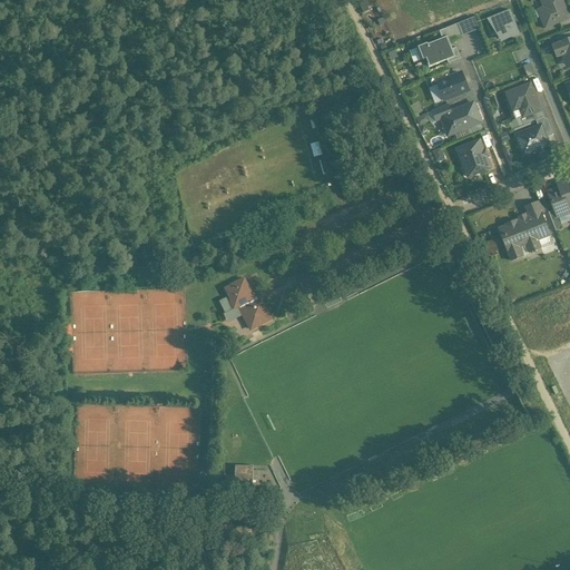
[(540,0),(547,16),(541,18),(546,29),(569,19),(569,17),(568,12),(567,11),(564,7),(564,6),(562,0),(540,0)]
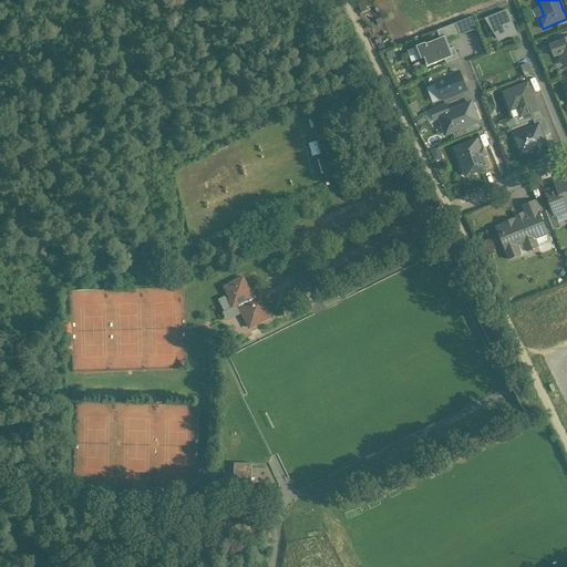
[(497,47),(517,38),(506,12),(483,22),(497,47)]
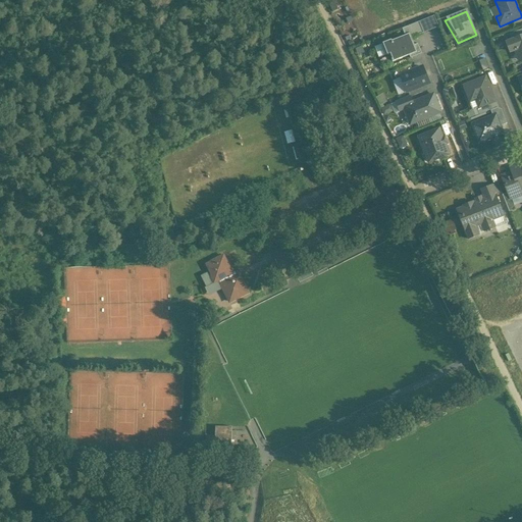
[(512,40),(521,36),(521,29),(510,34),(512,40)]
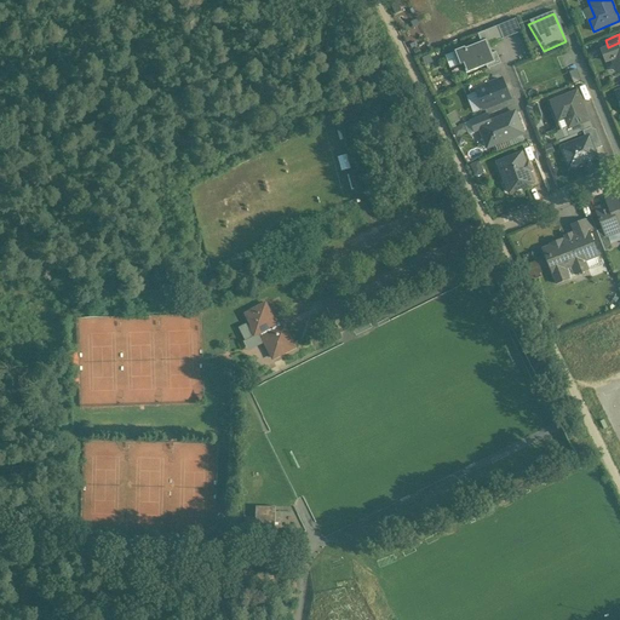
[(495,62),(487,40),(454,53),(463,75),(495,62)]
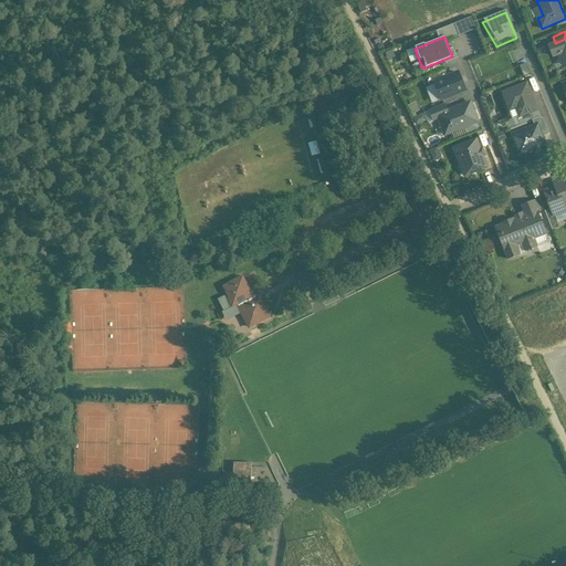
[(559,53),(564,65),(565,64),(565,39),(555,43),(555,44),(549,46),(553,56),(559,53)]
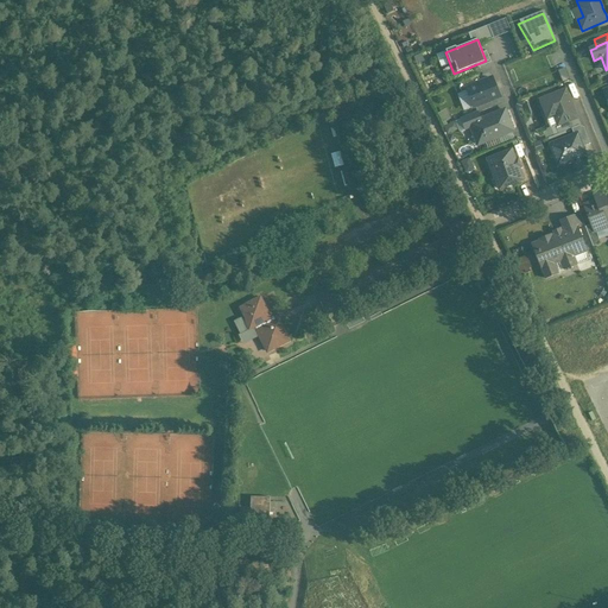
[(492,78),(467,89),(474,107),(500,97),(492,78)]
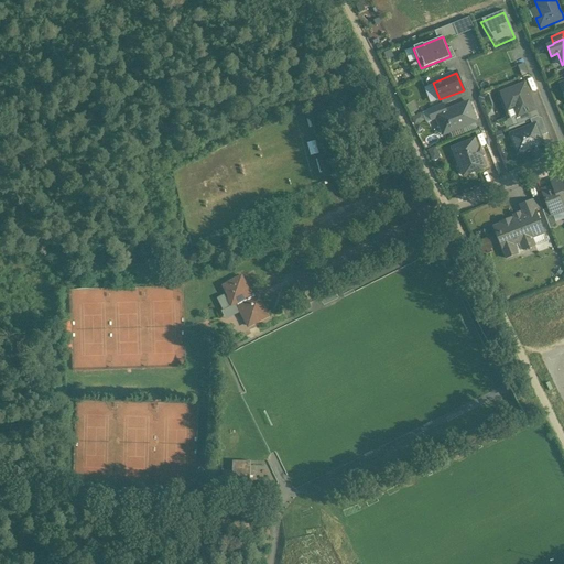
[(525,83),(501,93),(506,104),(511,101),(518,117),(537,110),(525,83)]
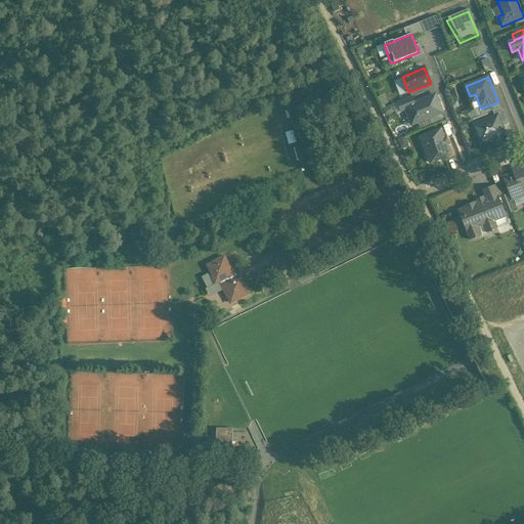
[(434,96),(406,108),(412,123),(440,112),(434,96)]
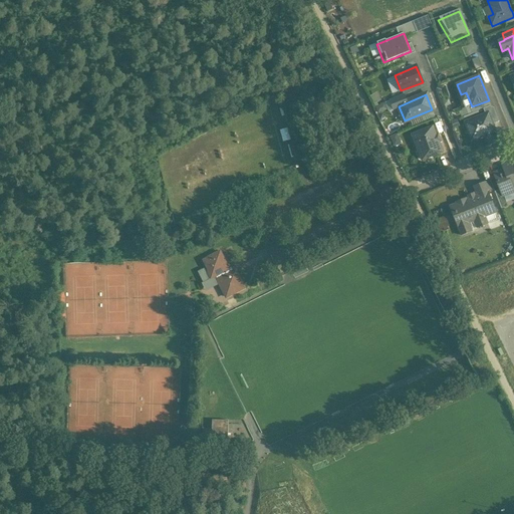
[(488,113),(466,122),(473,140),(495,131),(488,113)]
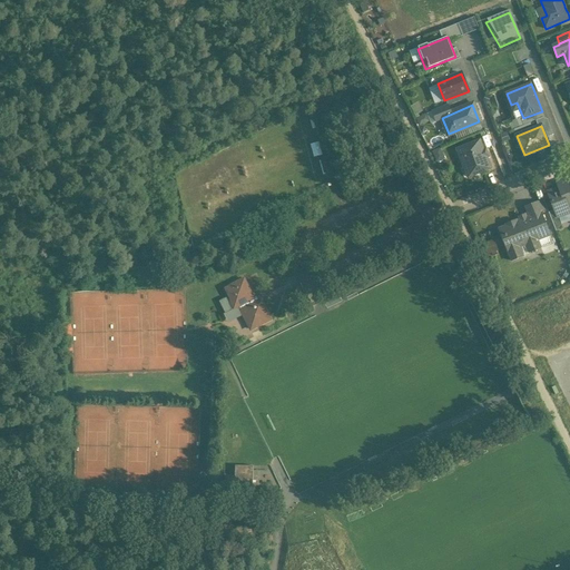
[(492,169),(480,140),(457,149),(468,178),(492,169)]
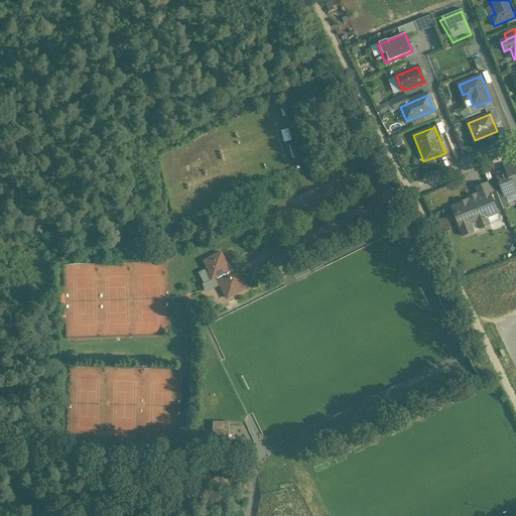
[(290,142),(293,156),(303,154),(299,140),(290,142)]
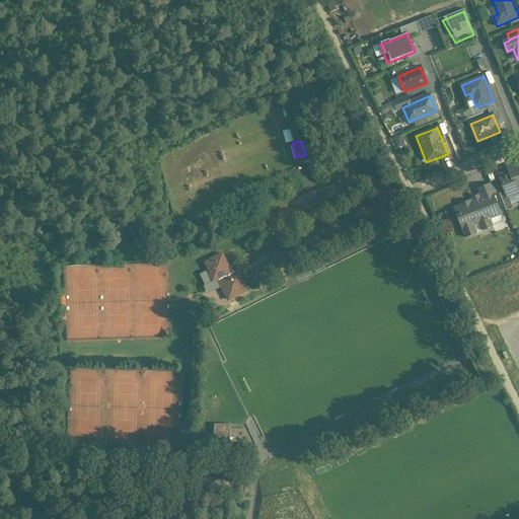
[(509,171),(499,175),(505,192),(508,198),(509,198),(518,194),(518,190),(518,189),(518,173),(516,165),(508,168),(509,171)]
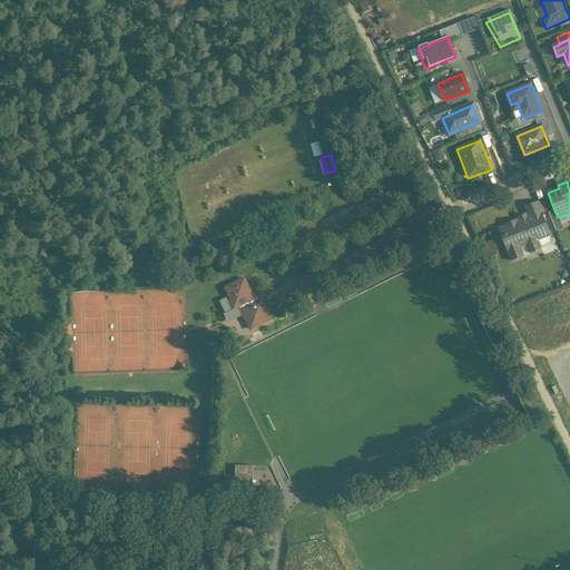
[(543,200),(538,203),(541,212),(548,209),(543,200)]
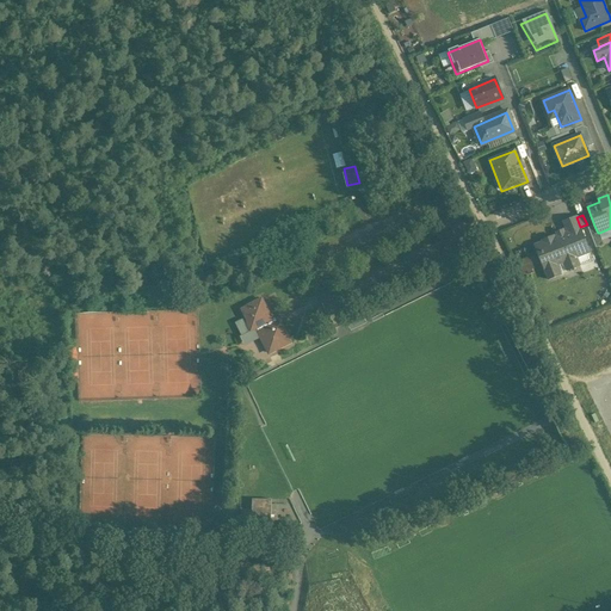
[(543,242),(535,246),(549,281),(561,275),(561,273),(567,271),(580,266),(576,258),(590,253),(580,227),(576,217),(563,222),(568,233),(565,234),(563,233),(557,235),(557,236),(555,238),(554,236),(542,241),(543,242)]
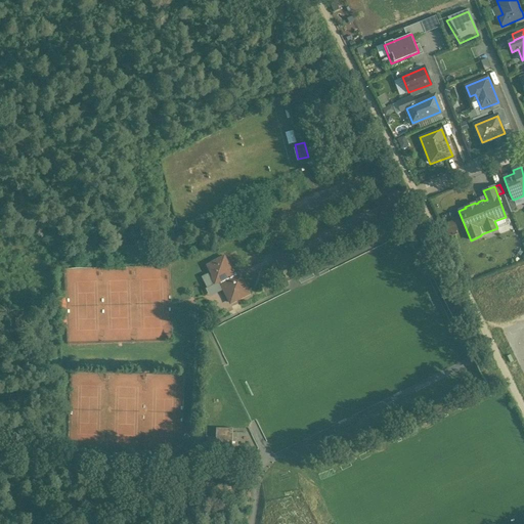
[(513,200),(510,193),(505,195),(511,212),(511,213),(518,210),(514,200),(513,200)]
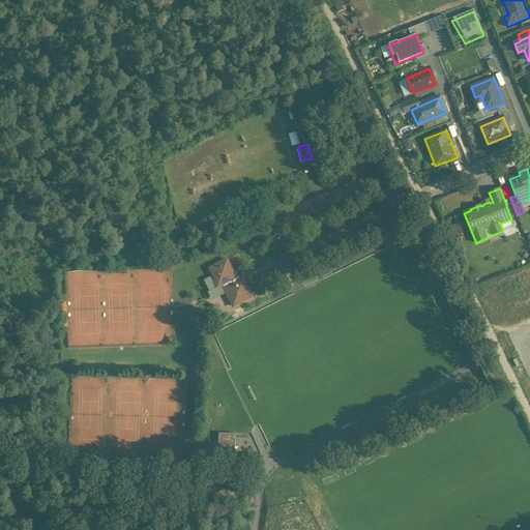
[(458,224),(449,227),(453,236),(458,235),(459,238),(463,236),(461,234),(462,233),(458,224)]
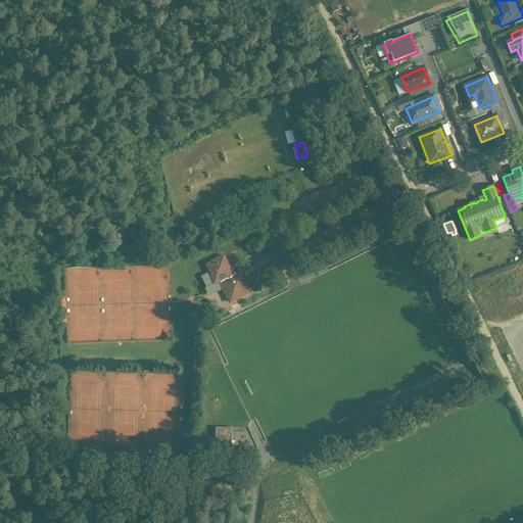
[(235,278),(224,256),(206,266),(216,283),(220,281),(231,302),(248,293),(239,276),(235,278)]
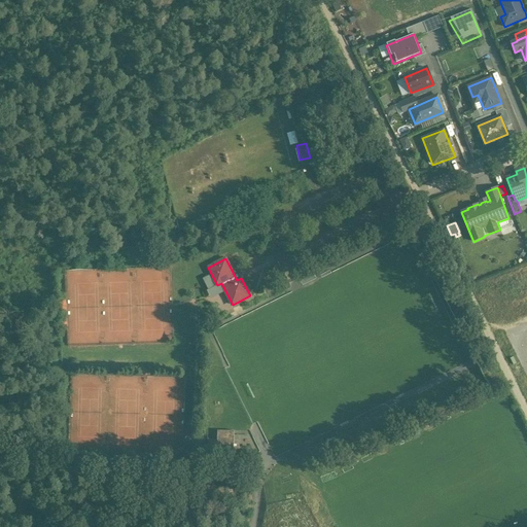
[(209,274),(202,278),(208,289),(215,285),(209,274)]
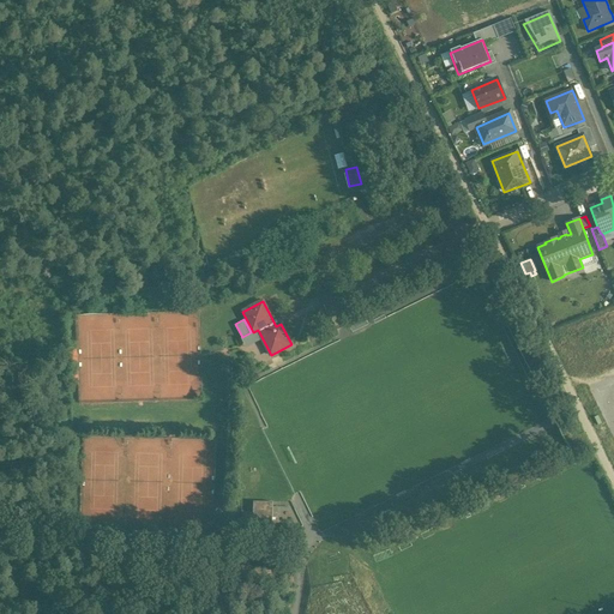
[(272,503),(254,503),(254,513),(244,513),(244,525),(269,525),(270,518),(272,518),(272,503)]
